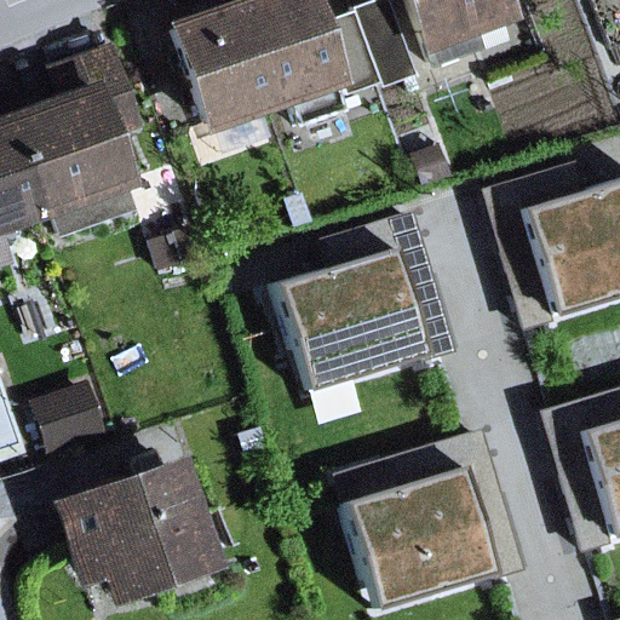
[(340,112),(300,0),(259,0),(234,10),(265,102),(282,97),(294,128),(340,112)]
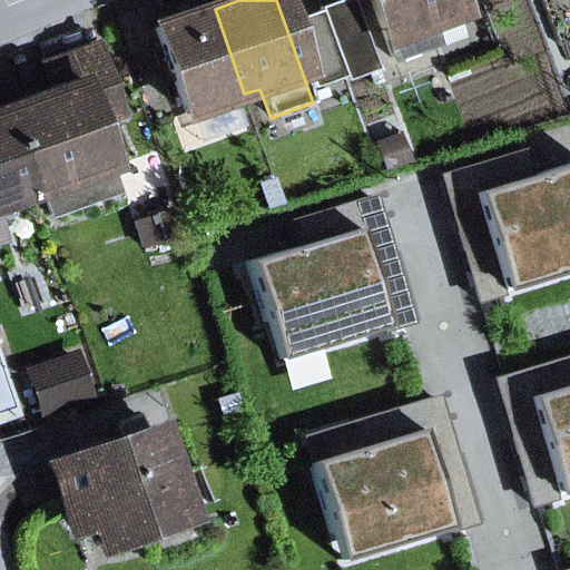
[(345,78),(347,81),(379,70),(352,0),(344,0),(290,22),(314,89),(345,78)]
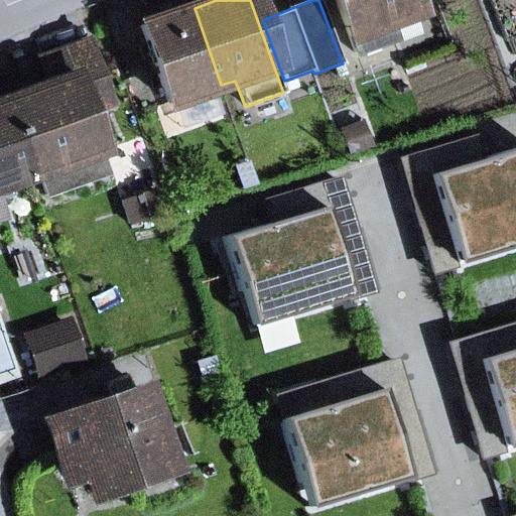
[(395,39),(388,20),(414,10),(410,0),(335,0),(355,53),(395,39)]
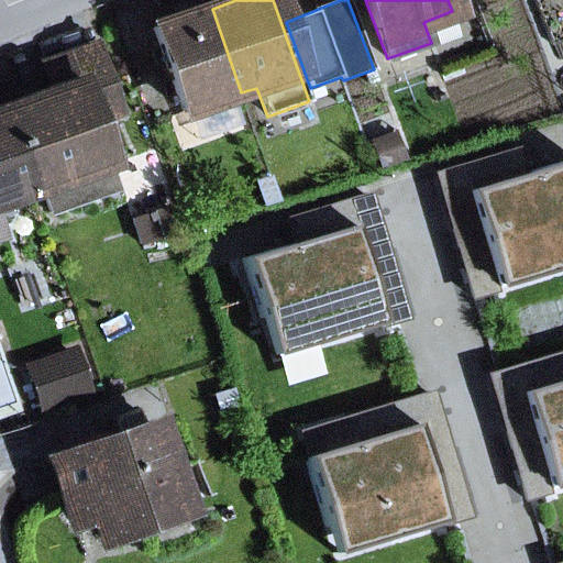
[(562,0),(536,0),(552,45),(562,41),(562,0)]
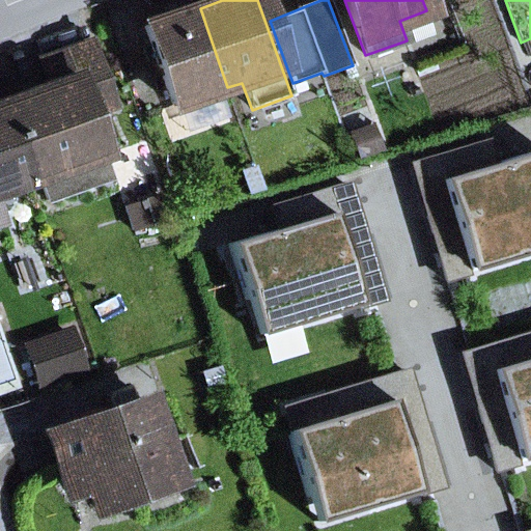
[(146,27),(173,105),(227,87),(200,8),(146,27)]
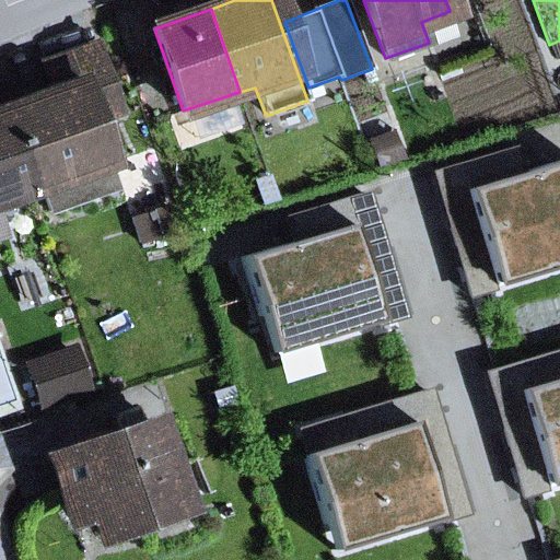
[(43,68),(53,96),(4,114),(32,189),(41,186),(50,212),(115,189),(105,162),(109,161),(85,95),(108,88),(95,49),(43,68)]
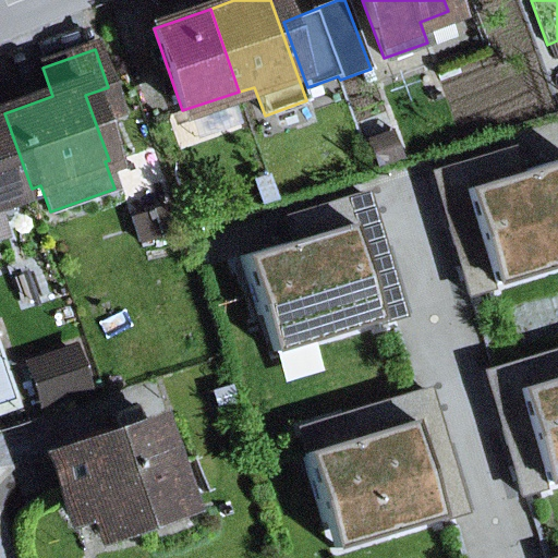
[(0,198),(16,194),(32,189),(4,113),(0,114),(0,198)]
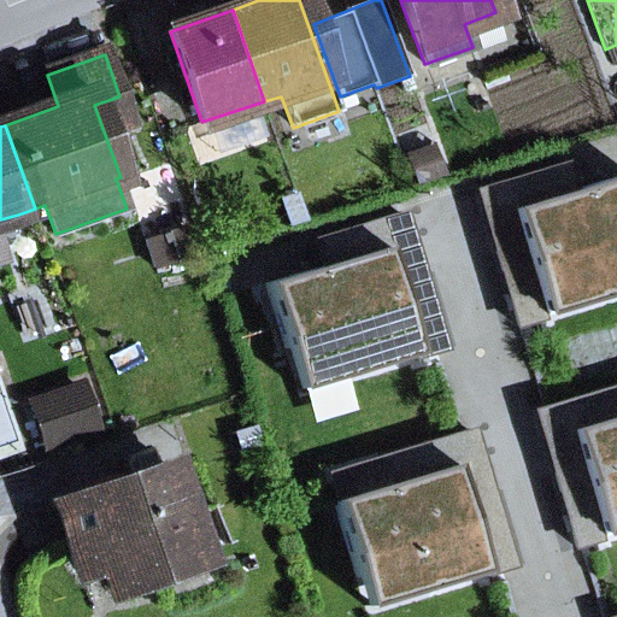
[(565,163),(477,188),(519,329),(542,322),(541,316),(616,293),(616,177),(574,192),(565,163)]
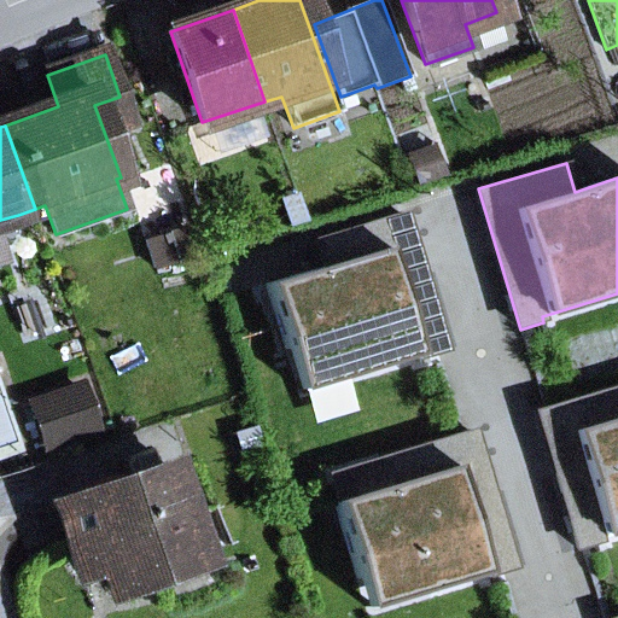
[(321,268),(266,285),(297,391),(417,355),(419,361),(442,353),(401,214),(313,240),(321,268)]
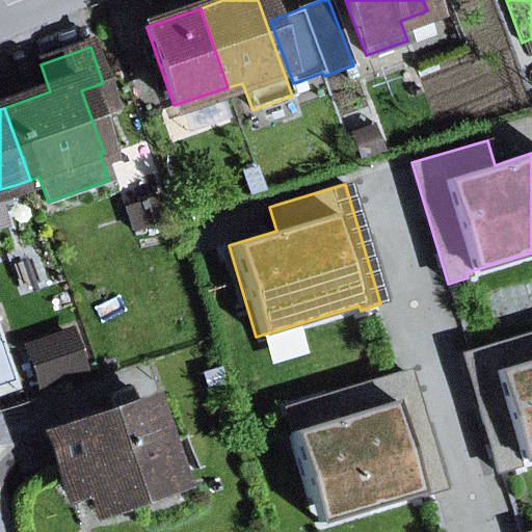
[(0,222),(25,214),(16,185),(0,189),(0,222)]
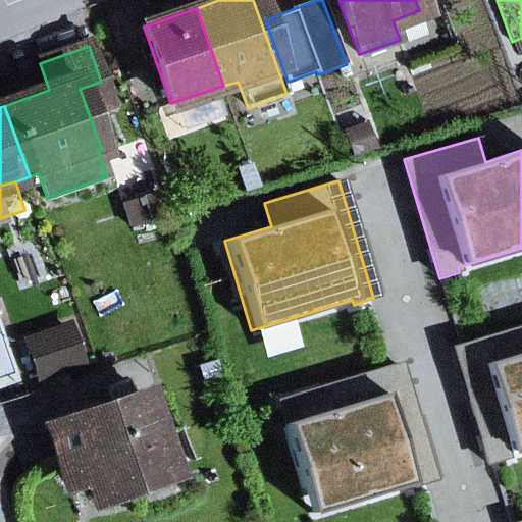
[(165,217),(157,193),(123,204),(131,227),(165,217)]
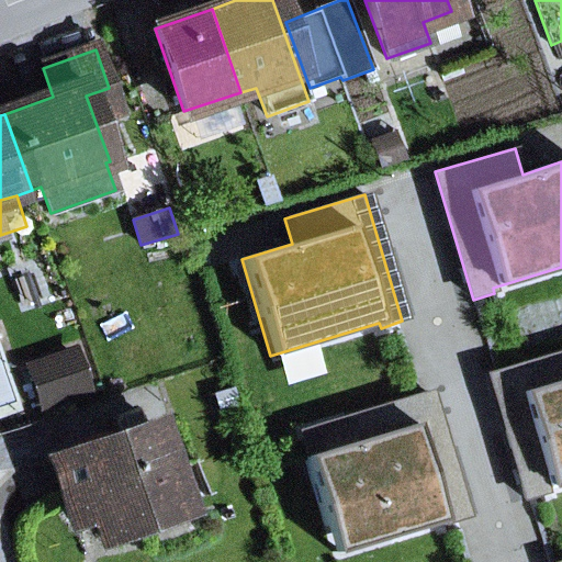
[(561,350),(487,373),(526,501),(548,494),(547,489),(561,483),(561,350)]
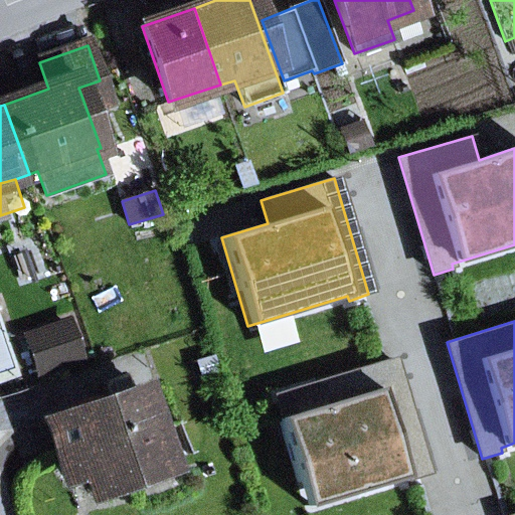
[(27,337),(38,371),(76,358),(64,325),(27,337)]
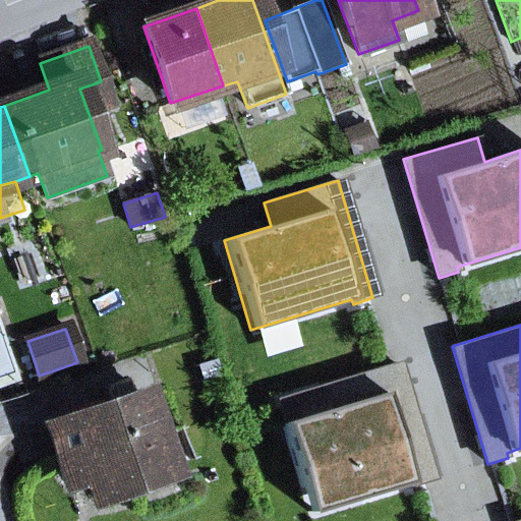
[(324,396),(277,410),(308,513),(409,482),(410,487),(430,481),(395,363),(321,386),(324,396)]
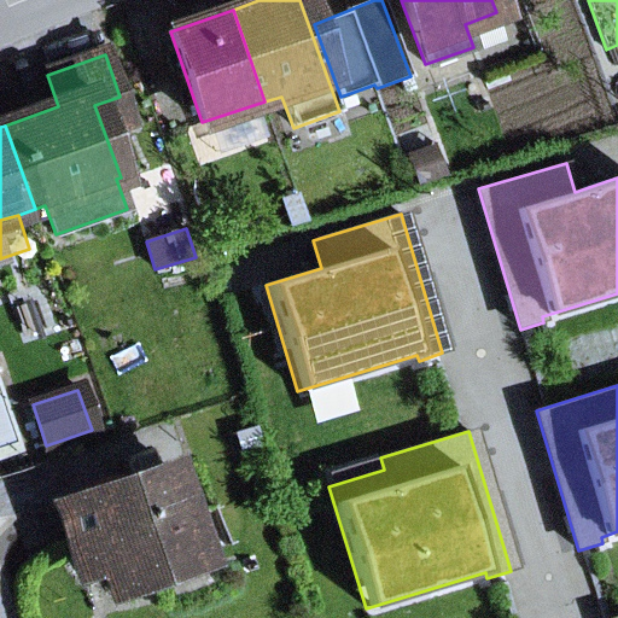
[(99,564),(110,593),(178,569),(163,525),(185,518),(167,468),(56,508),(79,571),(99,564)]
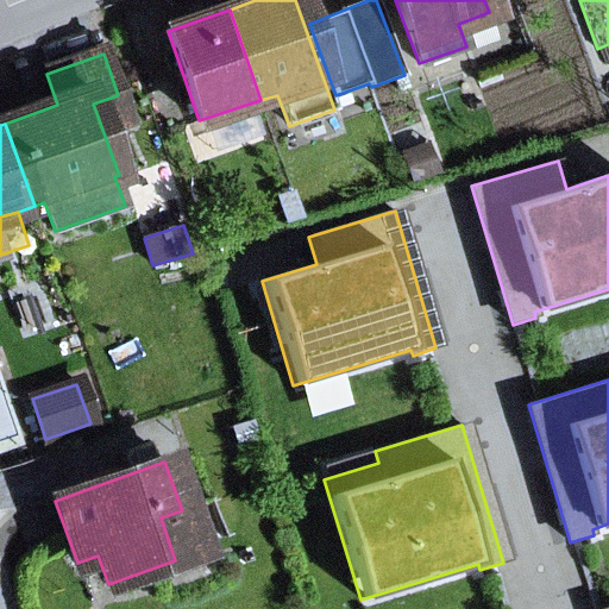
[(175,560),(196,552),(182,510),(161,518),(175,560)]
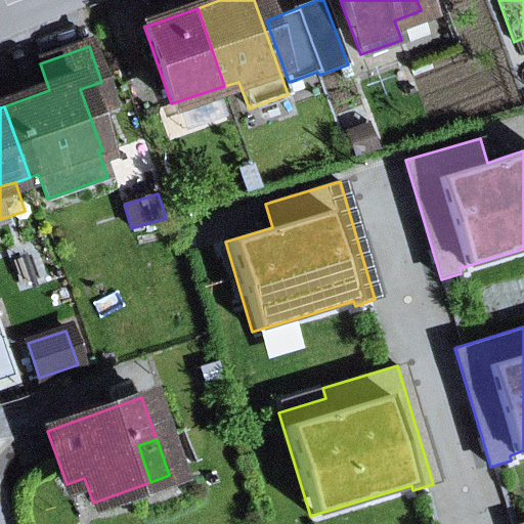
All buildings are outlined.
